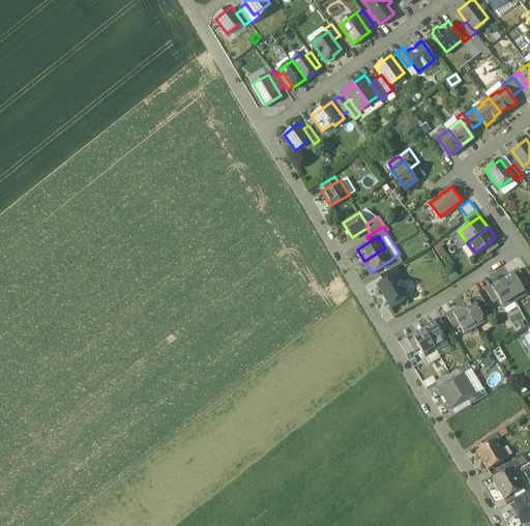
[(441,238),(434,242),(443,257),(449,252),(441,238)]
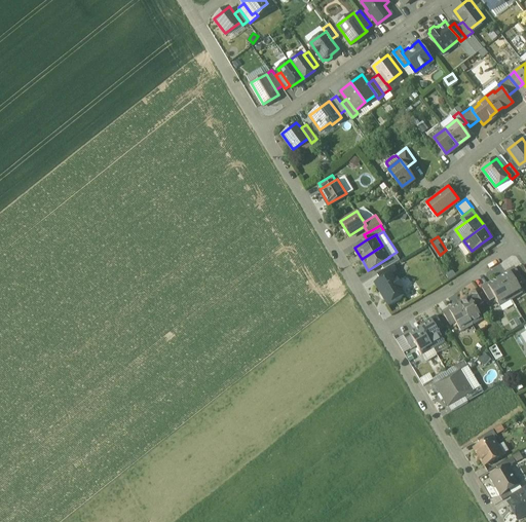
[(491,236),(481,244),(485,250),(495,243),(491,236)]
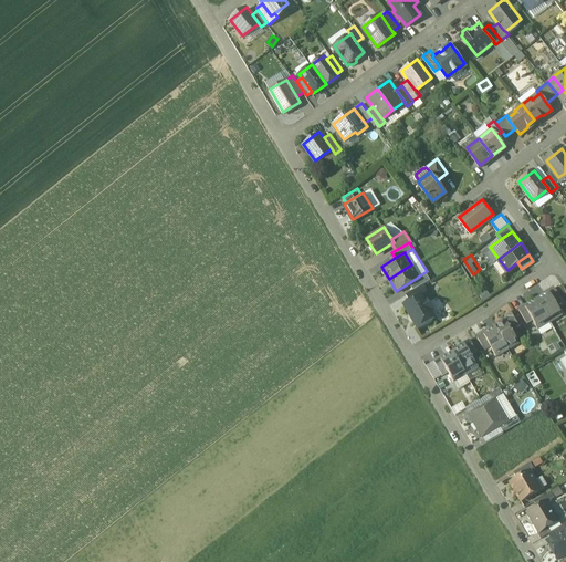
[(427,271),(418,277),(419,277),(410,282),(413,288),(422,282),(430,278),(427,271)]
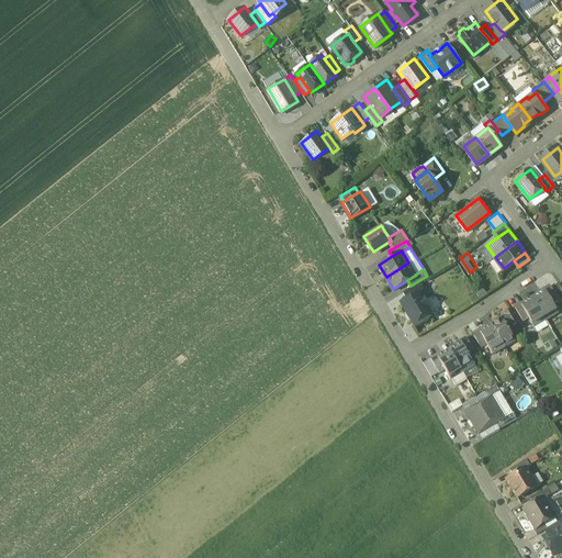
[(411,286),(403,290),(407,298),(418,291),(418,292),(425,288),(419,280),(411,286)]
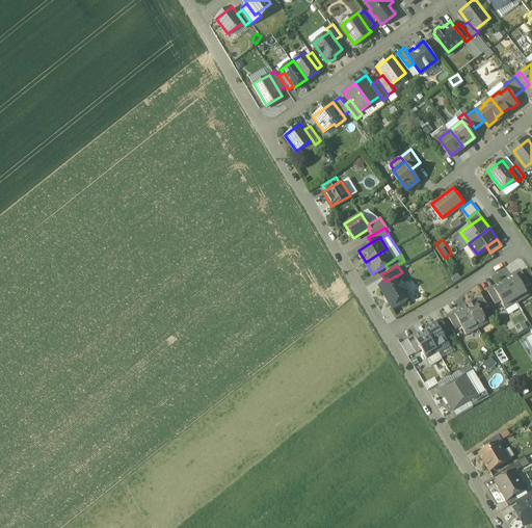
[(529,282),(521,268),(514,271),(516,274),(516,273),(524,285),(529,282)]
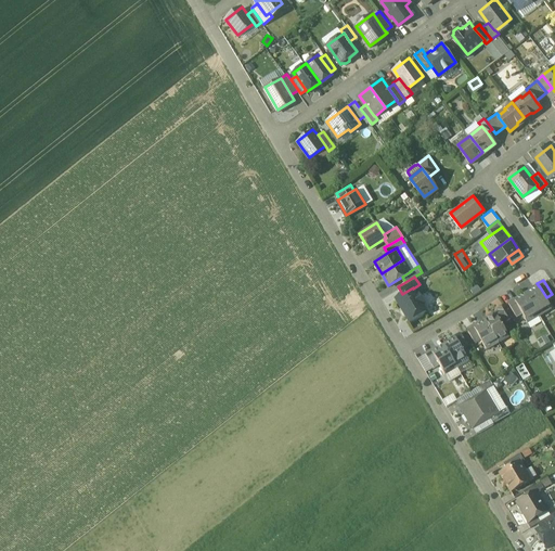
[(546,297),(539,285),(539,286),(527,293),(539,314),(551,306),(546,297)]
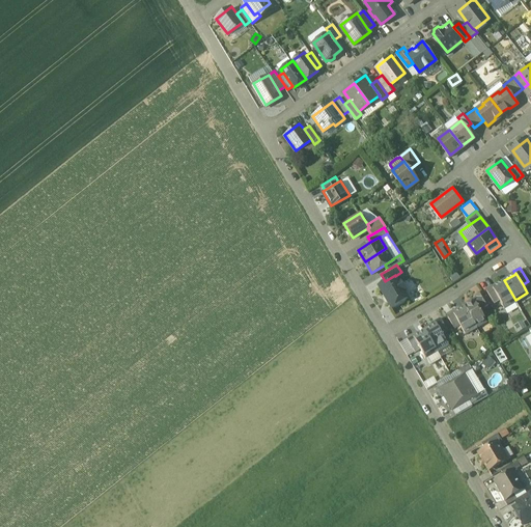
[(385,281),(380,285),(392,306),(408,297),(403,289),(406,288),(401,281),(399,282),(395,276),(395,275),(385,281)]
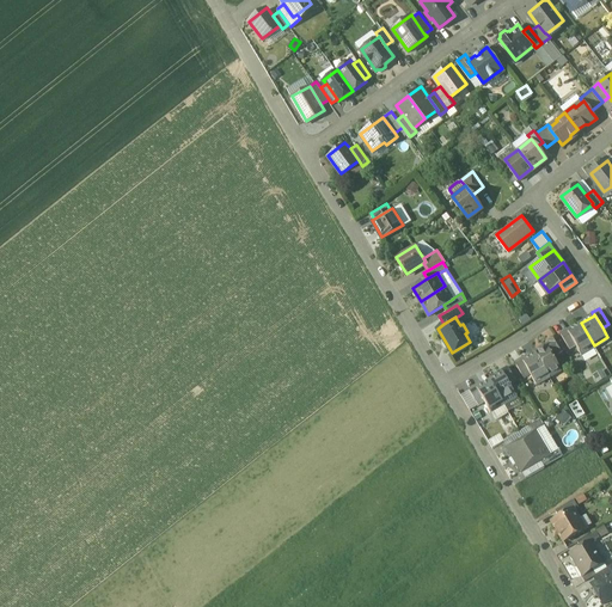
[(581,323),(581,322),(569,330),(568,330),(576,343),(582,353),(594,345),(581,323)]
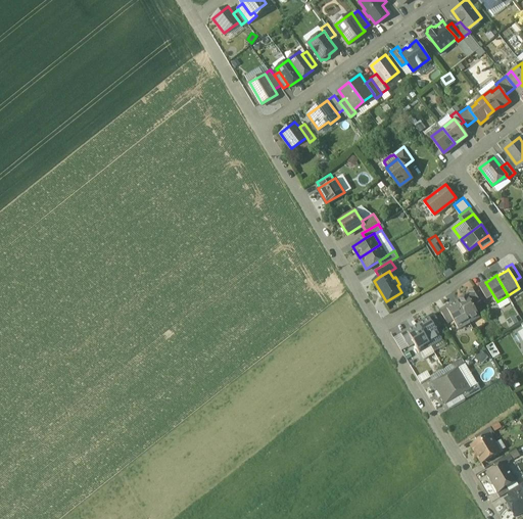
[(492,293),(485,282),(486,282),(485,279),(479,283),(487,296),(492,293)]
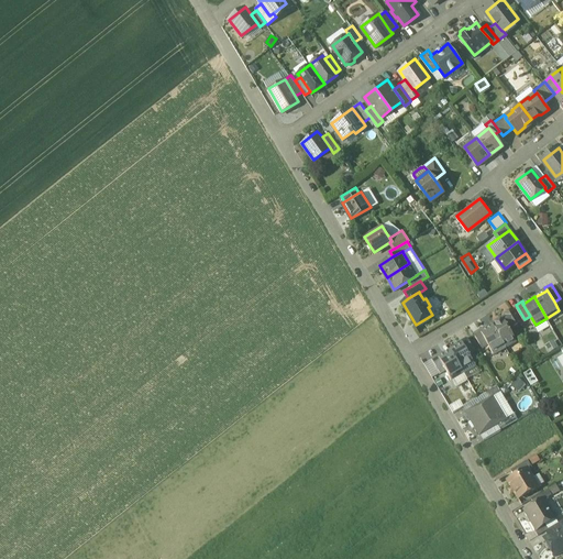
[(519,320),(511,307),(505,311),(507,314),(503,316),(508,326),(512,322),(512,324),(519,320)]
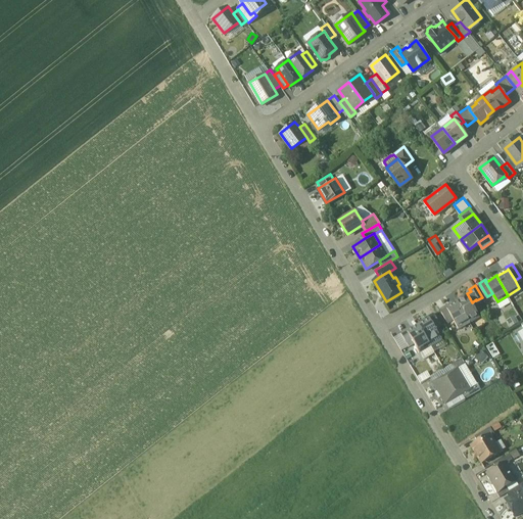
[(467,293),(457,298),(458,300),(470,320),(479,315),(472,302),(467,293)]
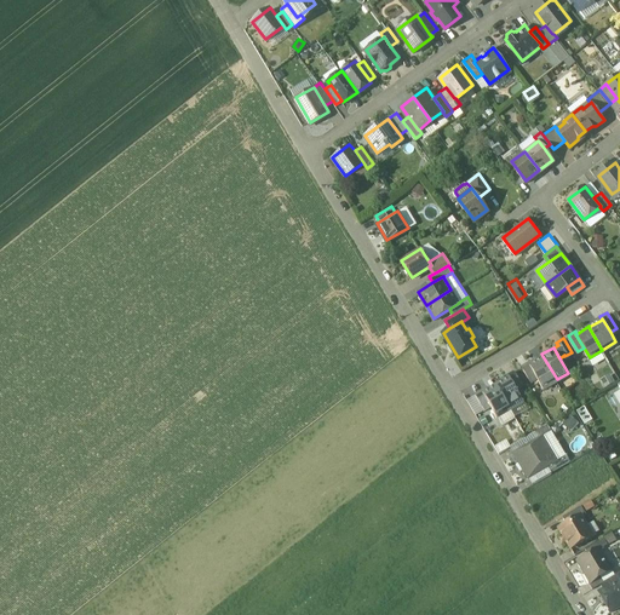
[(530,363),(529,365),(537,375),(544,388),(557,379),(543,356),(530,363)]
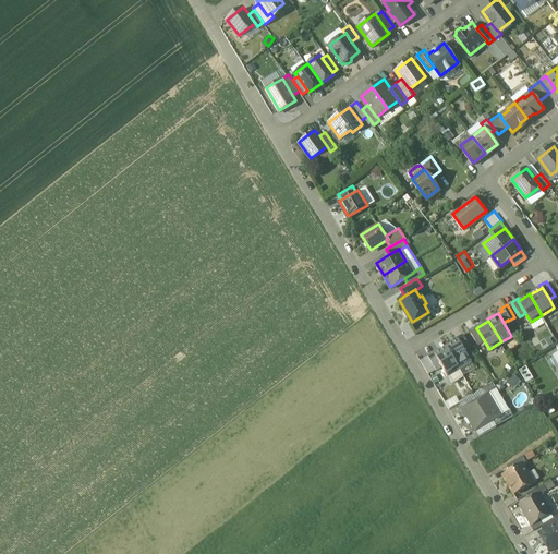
[(477,327),(476,325),(470,329),(477,341),(483,338),(476,328),(477,327)]
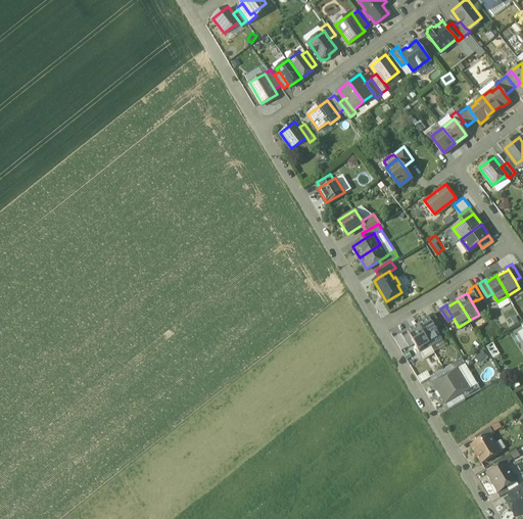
[(441,324),(434,312),(428,315),(429,318),(430,318),(435,327),(441,324)]
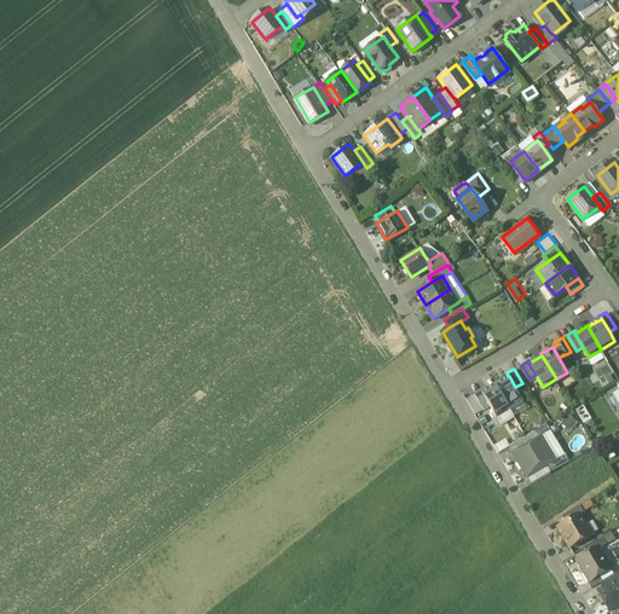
[(508,376),(496,383),(510,406),(522,399),(515,387),(509,376),(508,376)]
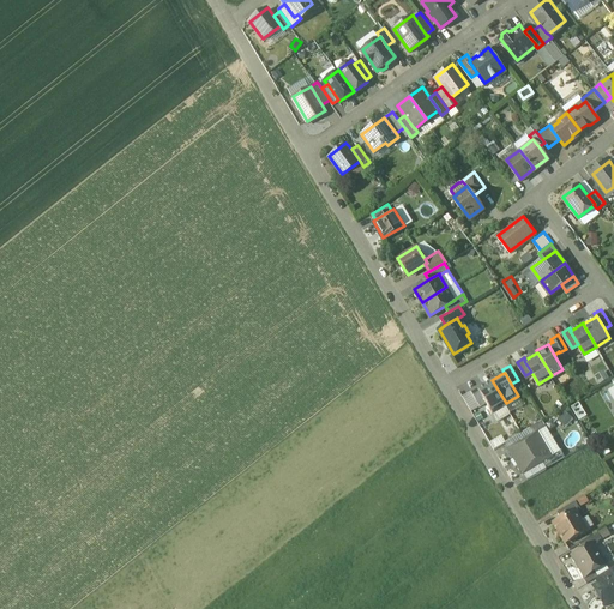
[(480,389),(479,389),(486,402),(493,411),(506,403),(492,380),(480,389)]
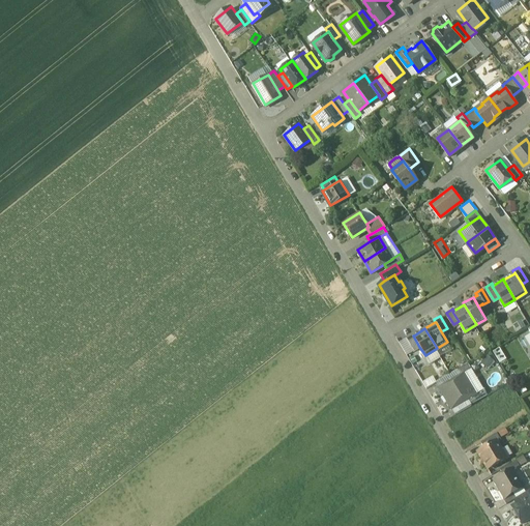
[(419,347),(413,335),(414,335),(412,332),(406,337),(414,350),(419,347)]
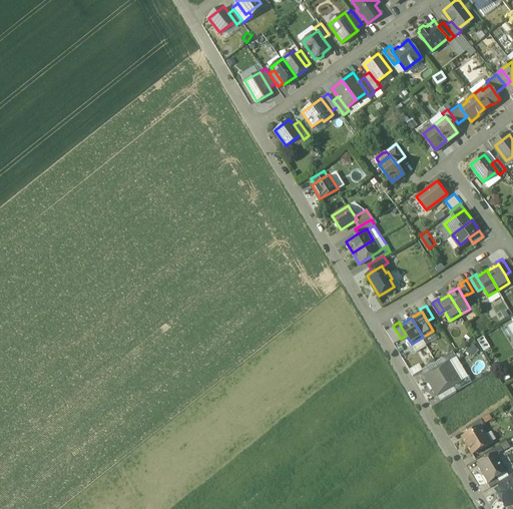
[(484,349),(491,345),(484,334),(477,338),(484,349)]
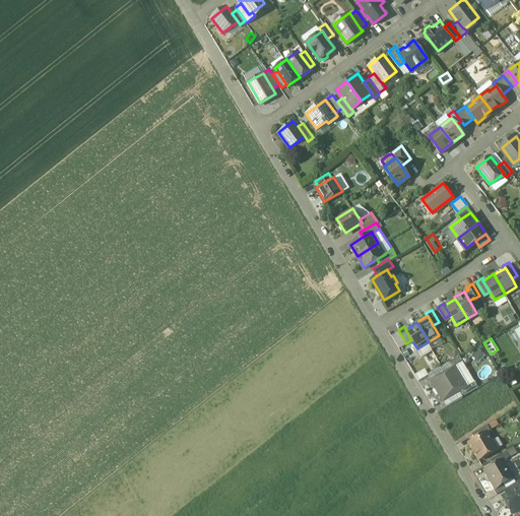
[(460,355),(449,362),(453,367),(455,365),(455,366),(463,361),(460,355)]
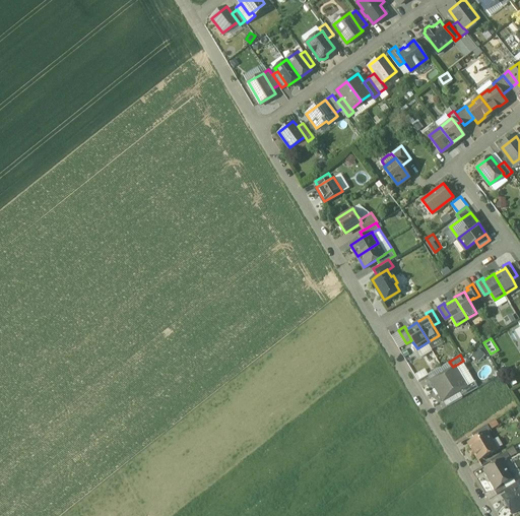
[(474,380),(463,361),(455,366),(467,385),(474,380)]
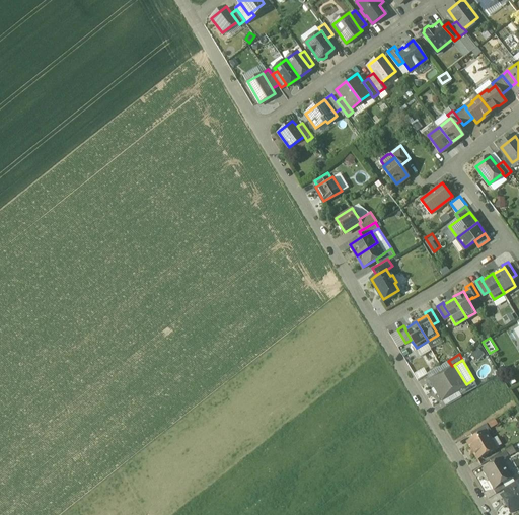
[(452,366),(431,378),(443,399),(458,389),(466,385),(466,384),(454,365),(454,364),(452,366)]
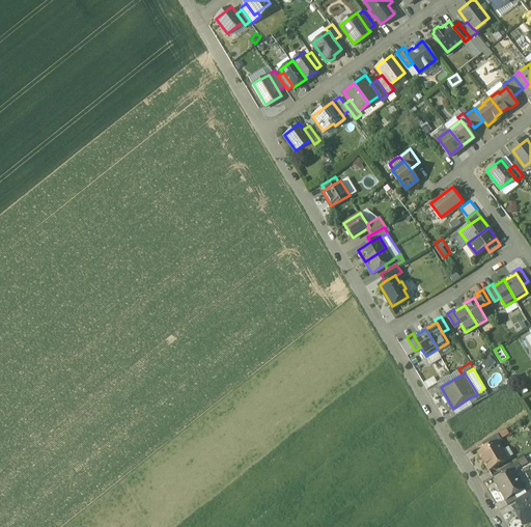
[(484,388),(477,393),(477,394),(469,398),(472,404),(488,394),(485,388),(484,388)]
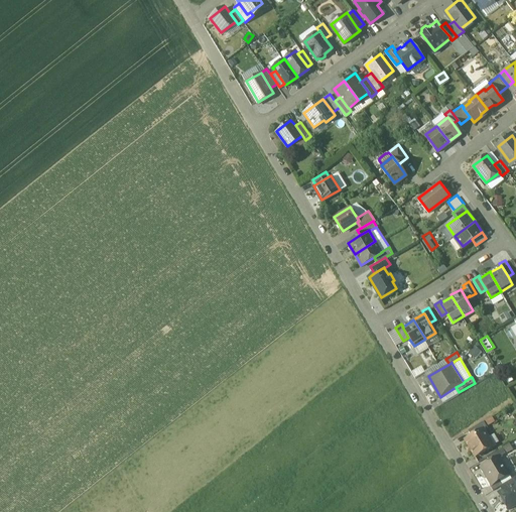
[(484,419),(468,428),(472,435),(484,428),(488,426),(484,419)]
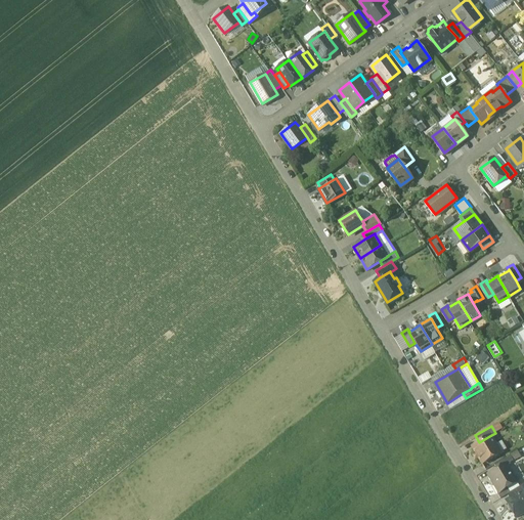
[(479,442),(473,446),(482,463),(501,451),(491,435),(479,442)]
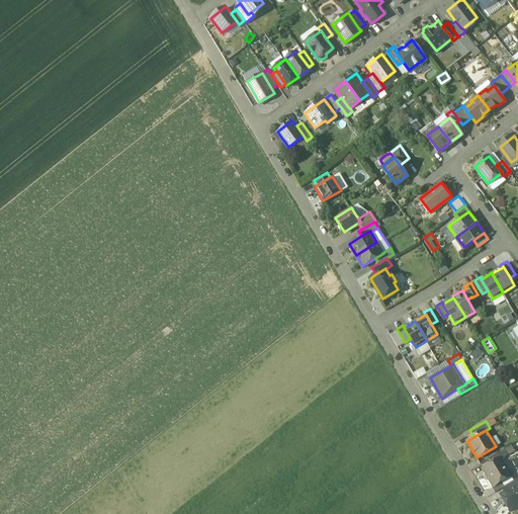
[(504,447),(489,457),(492,462),(501,456),(501,457),(508,453),(504,447)]
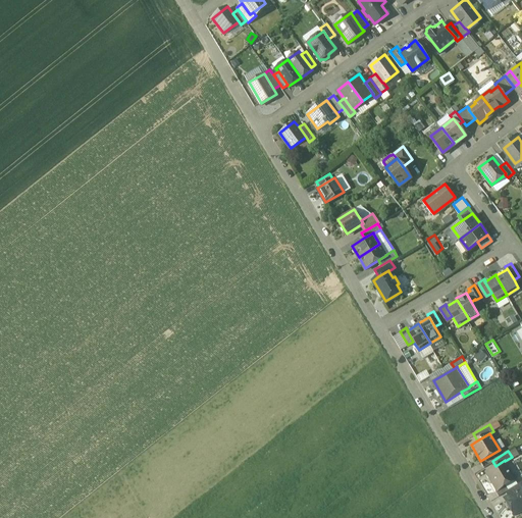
[(496,466),(487,471),(498,488),(506,483),(512,479),(509,473),(511,472),(505,461),(505,460),(496,466)]
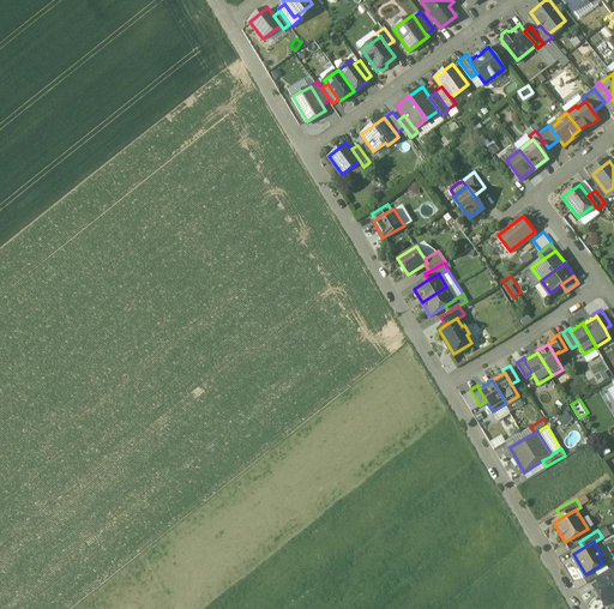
[(599,574),(595,577),(599,583),(613,573),(613,570),(612,567),(599,574)]
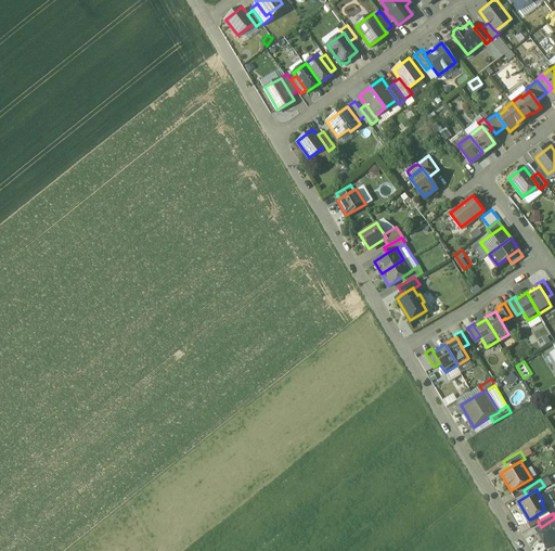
[(538,514),(529,520),(527,521),(530,526),(538,522),(541,520),(538,514)]
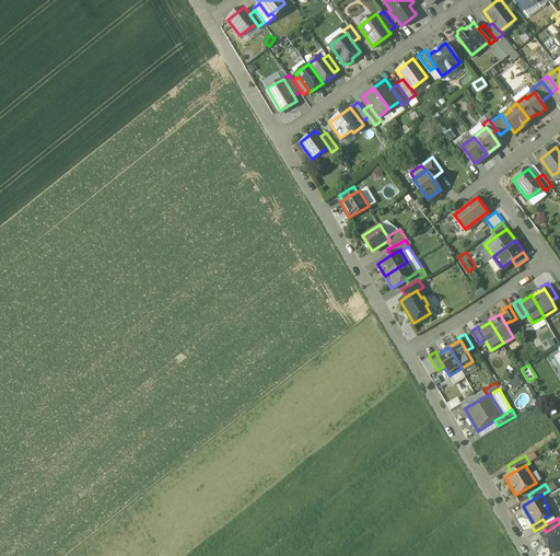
[(559,523),(546,532),(541,535),(552,552),(559,546),(559,523)]
